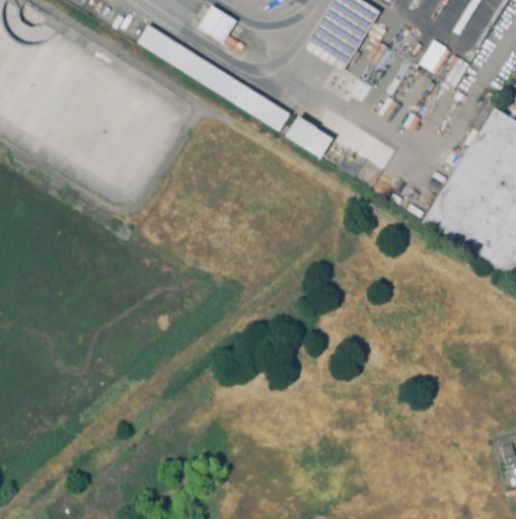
[(342,73),(379,11),(361,0),(332,0),(302,49),(342,73)]
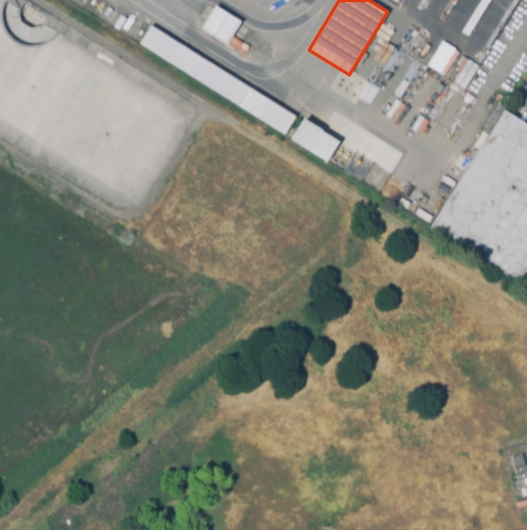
[(215,5),(202,28),(226,42),(240,21),(215,5)]
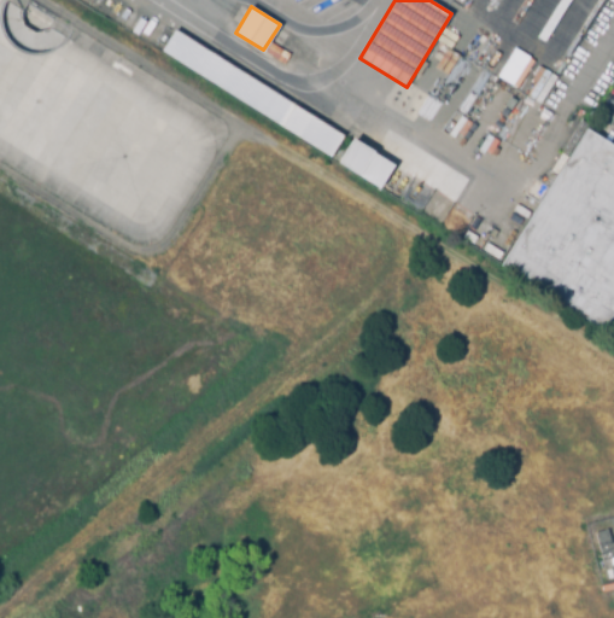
[(176,28),(345,135),(332,156),(164,50),(176,28)]
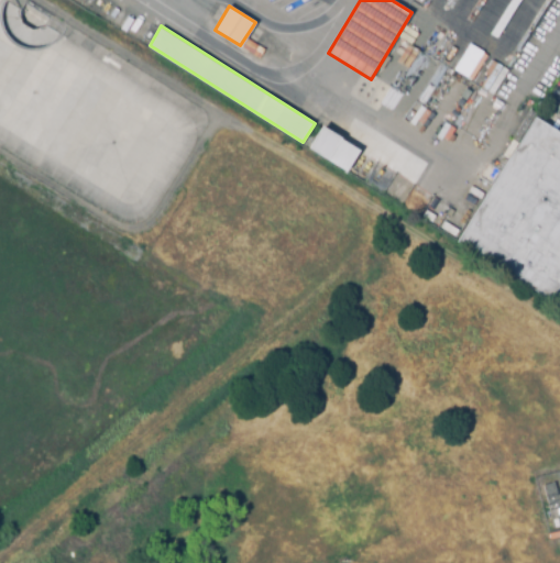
[(474,79),(489,54),(470,44),(456,69),(474,79)]
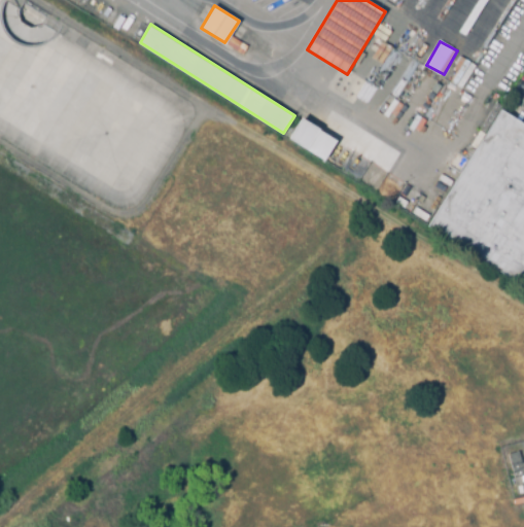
[(502,110),(523,124),(523,285),(429,225),(502,110)]
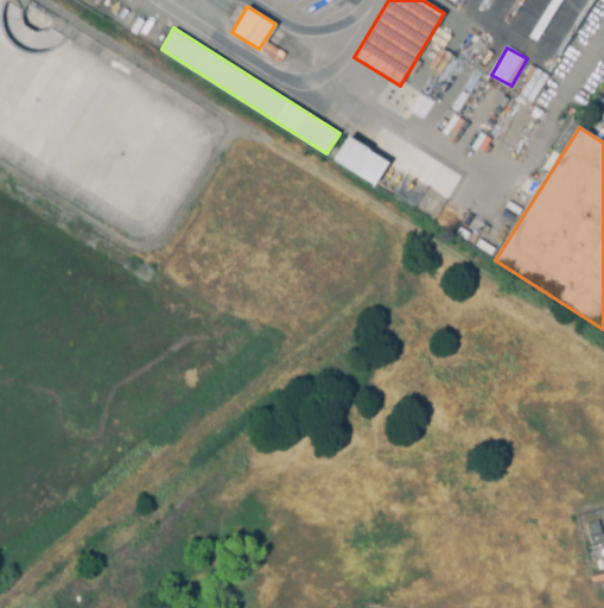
[(334,159),(375,185),(389,163),(348,137),(334,159)]
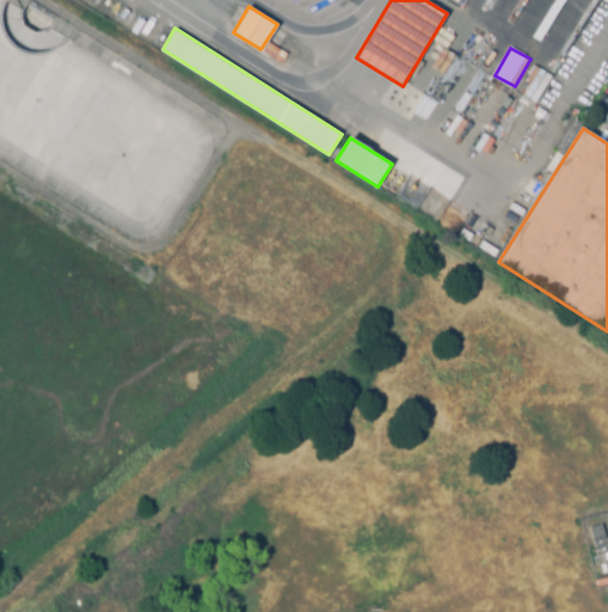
[(607,564),(601,565),(594,528),(606,526),(607,533),(607,564)]
